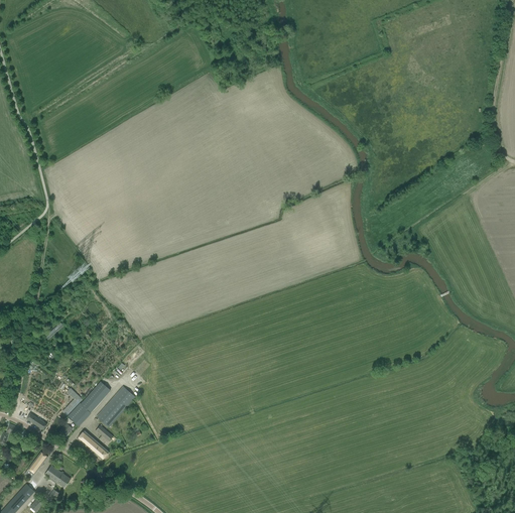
[(61,319),(46,334),(49,337),(65,324),(61,319)]
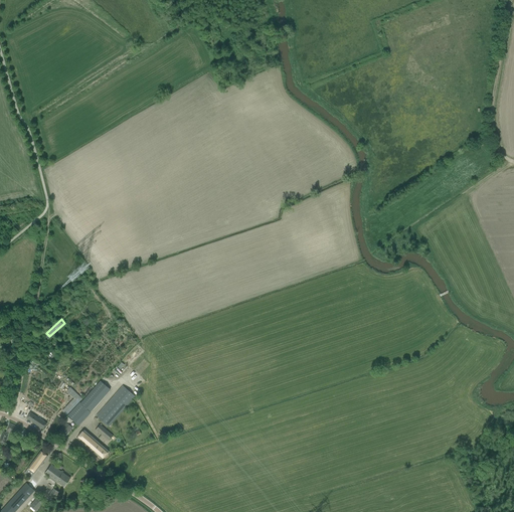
[(52,348),(47,353),(51,356),(56,351),(52,348)]
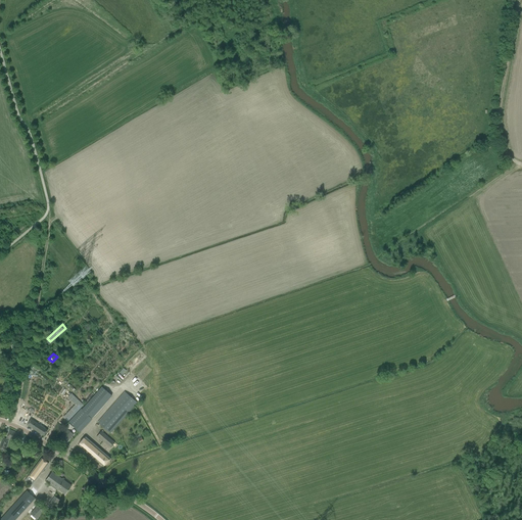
[(36,378),(40,367),(33,364),(29,376),(36,378)]
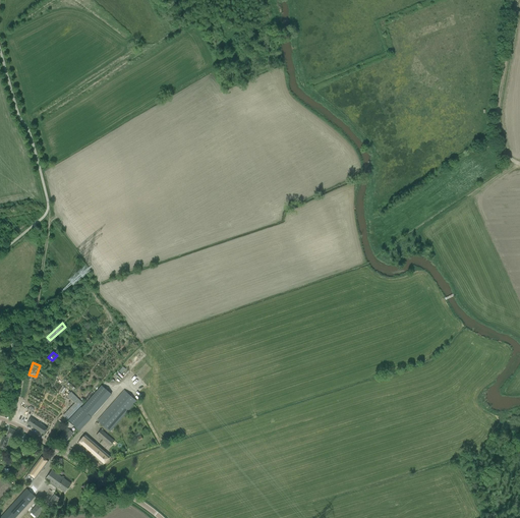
[(103,383),(81,404),(92,414),(112,391),(103,383)]
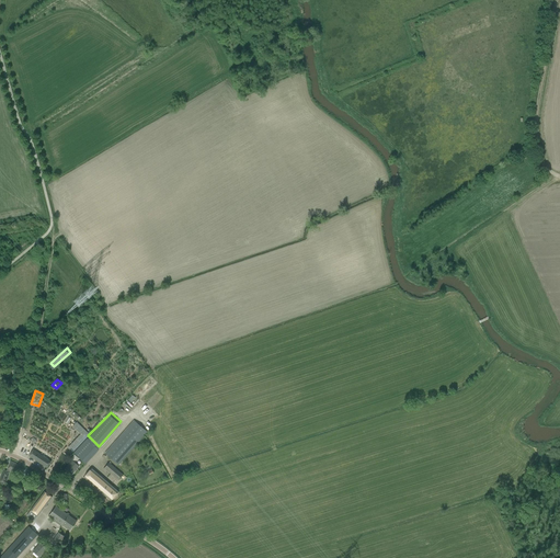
[(135,417),(127,425),(140,437),(148,429),(135,417)]
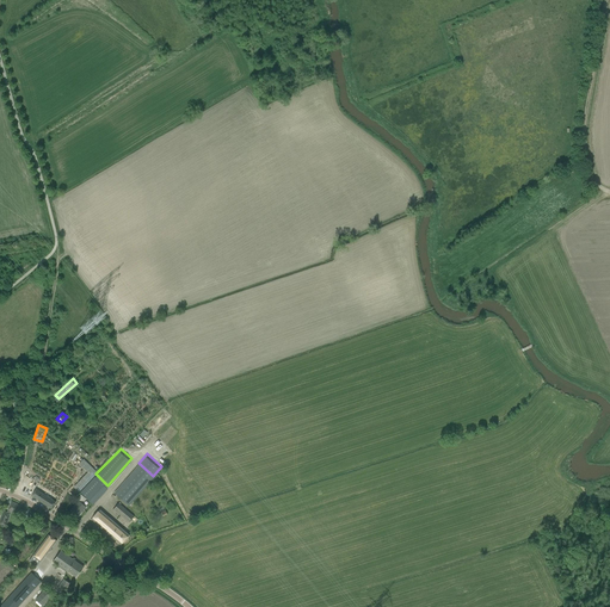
[(153,476),(139,463),(116,490),(130,502),(153,476)]
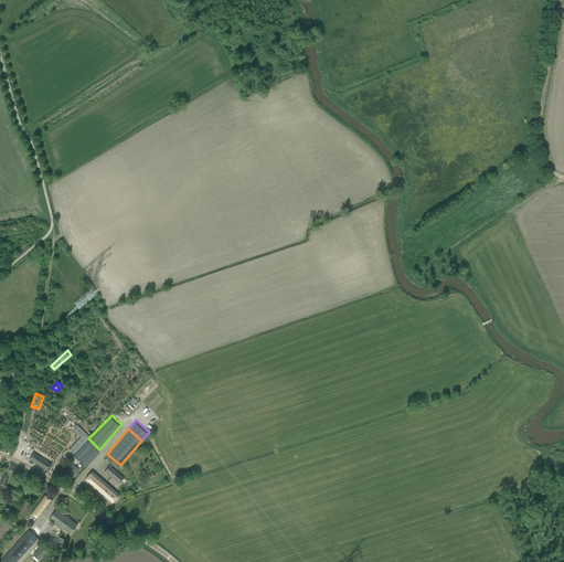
[(70,449),(74,453),(91,433),(86,430),(70,449)]
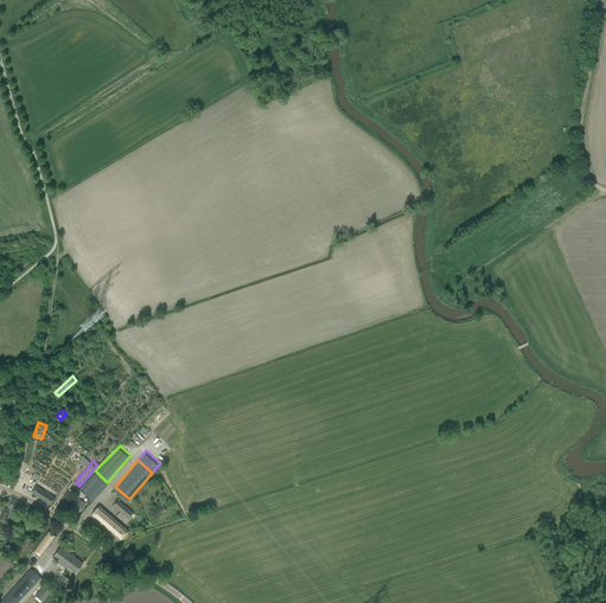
[(32,489),(52,502),(56,498),(57,495),(37,482),(32,489)]
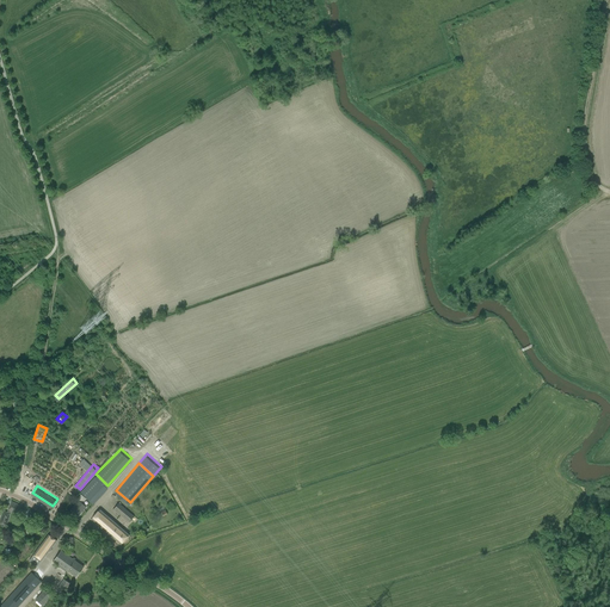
[(80,499),(72,507),(78,512),(79,513),(87,503),(82,501),(81,499),(80,497),(80,499)]
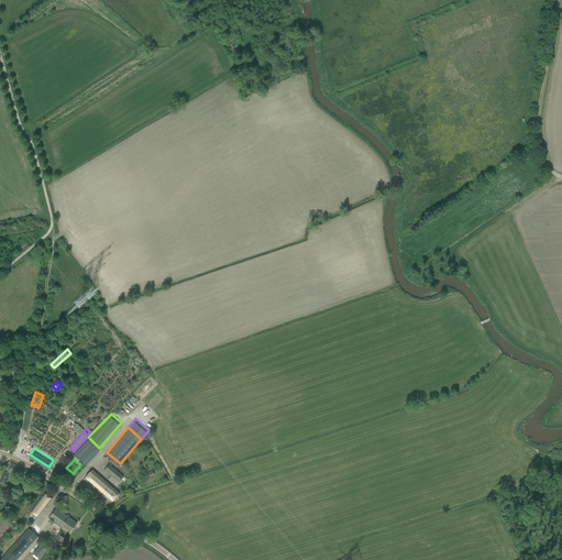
[(0,480),(0,481),(6,483),(10,471),(10,469),(20,473),(23,464),(11,460),(8,470),(4,469),(0,480)]
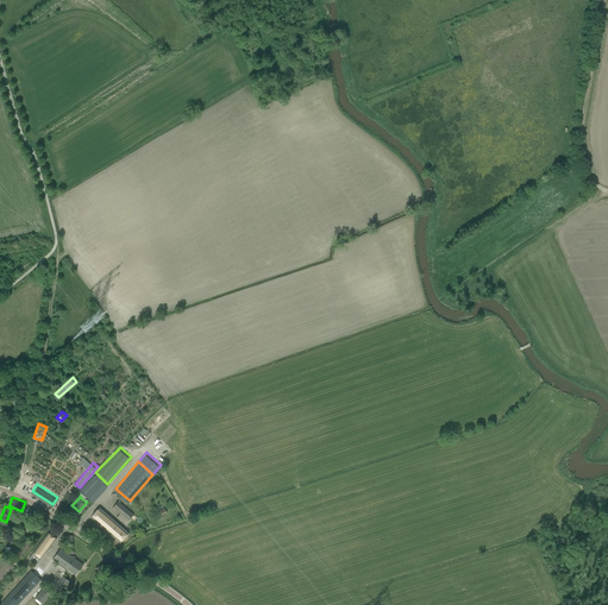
[(114,504),(129,517),(135,511),(119,498),(114,504)]
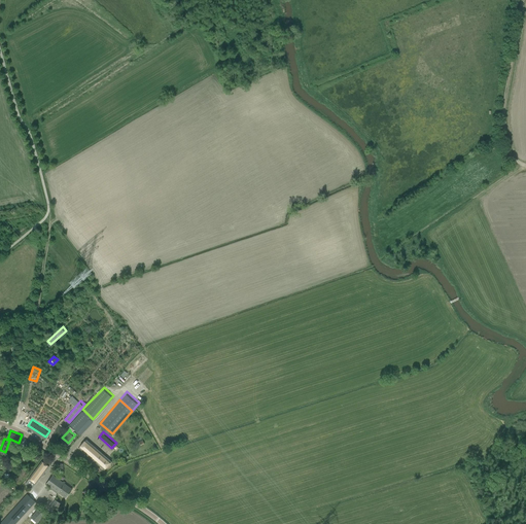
[(83,442),(80,446),(105,467),(108,463),(112,459),(99,448),(98,447),(86,438),(83,442)]
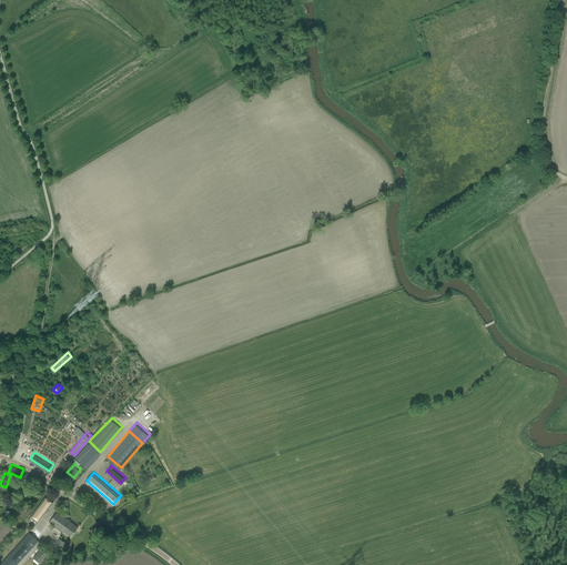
[(43,500),(32,513),(40,518),(51,505),(53,501),(47,494),(43,500)]
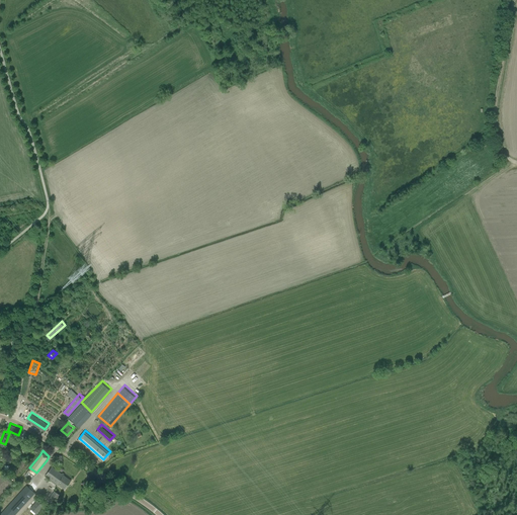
[(53,464),(50,468),(47,473),(66,487),(72,478),(53,464)]
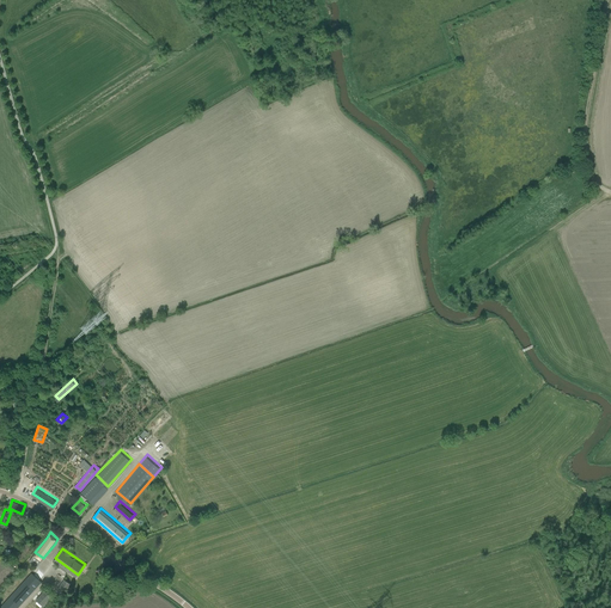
[(19,584),(7,597),(16,606),(17,607),(37,584),(42,579),(32,571),(19,584)]
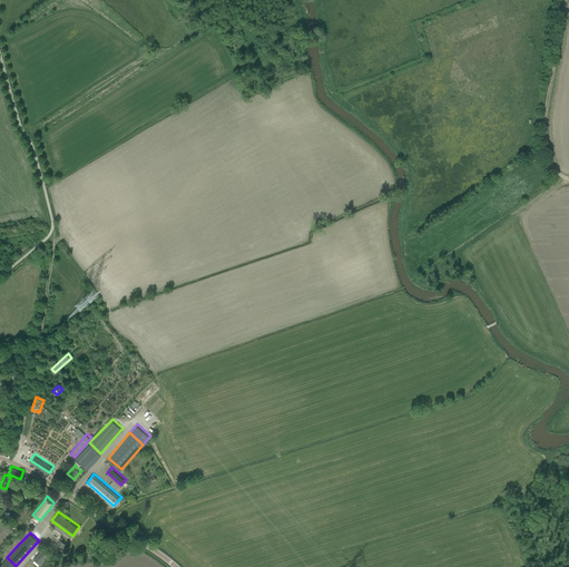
[(59,553),(67,543),(60,538),(52,549),(59,553)]
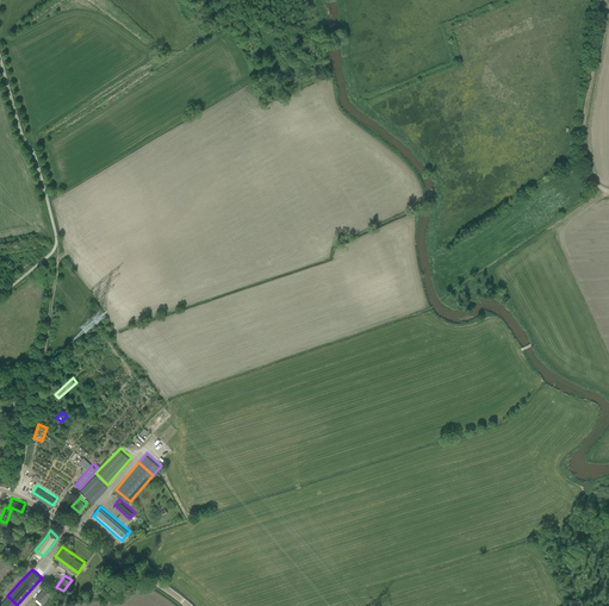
[(45,587),(37,595),(38,597),(43,600),(44,601),(51,593),(45,587)]
